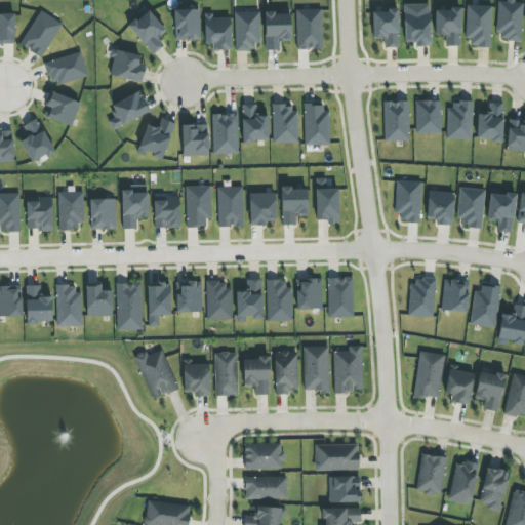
[(521,41),(522,3),(497,2),(496,33),(502,33),(501,41),(521,41)]
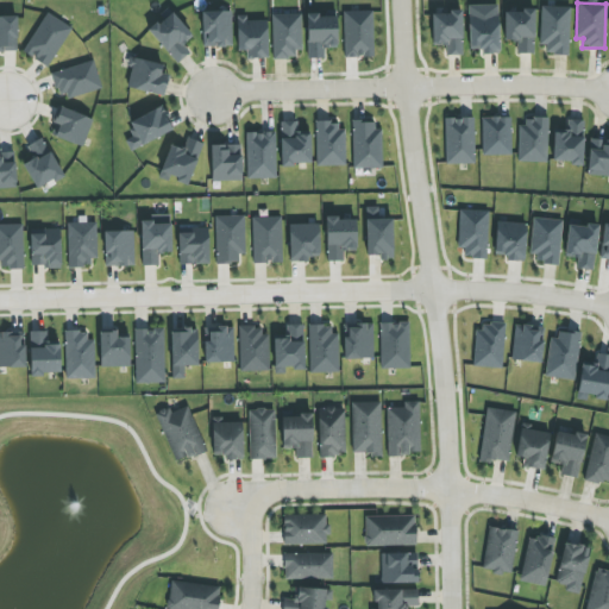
[(569,55),(570,7),(542,7),(541,55),(569,55)]
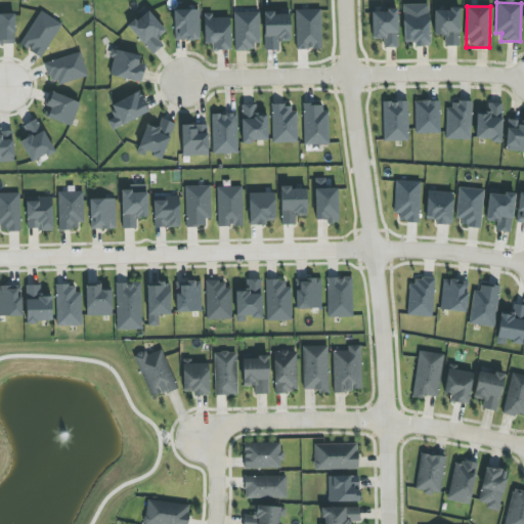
[(164,46),(158,38),(166,32),(148,9),(128,26),(150,55),(164,46)]
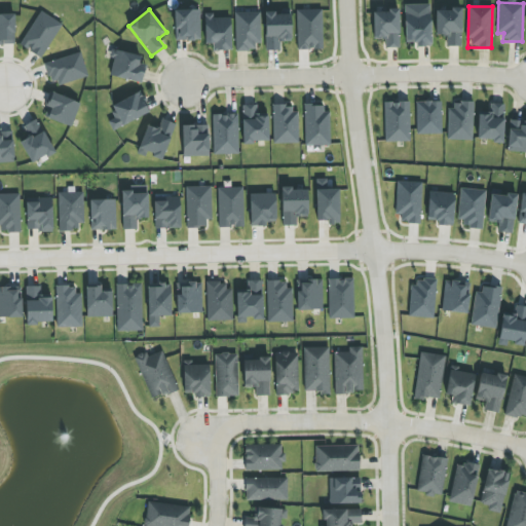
[(200,9),(175,10),(176,41),(200,40),(200,9)]
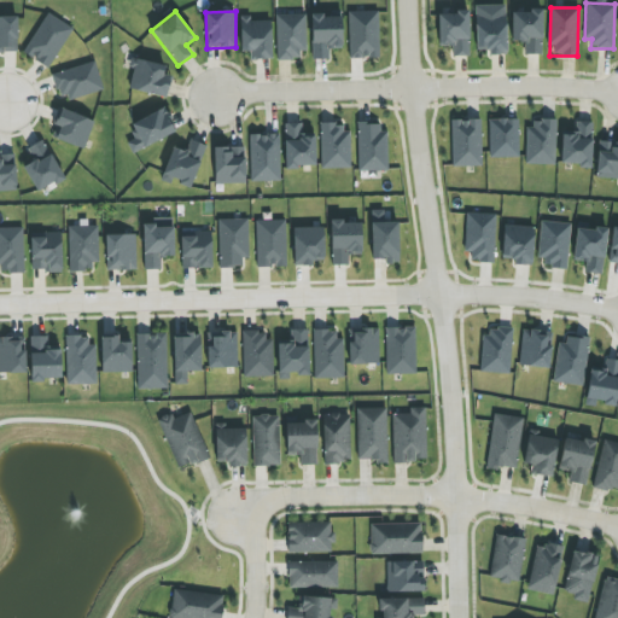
[(380,58),(379,11),(349,12),(350,59),(380,58)]
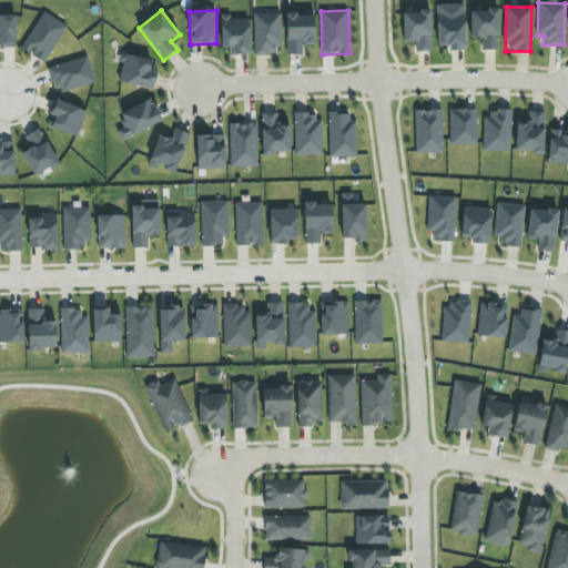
[(470,10),(470,39),(483,39),(483,50),(498,50),(499,10),(470,10)]
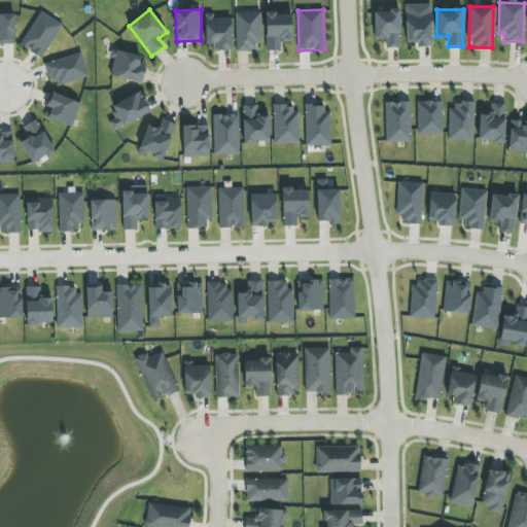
[(374,39),(386,39),(386,48),(400,48),(399,10),(374,10),(374,39)]
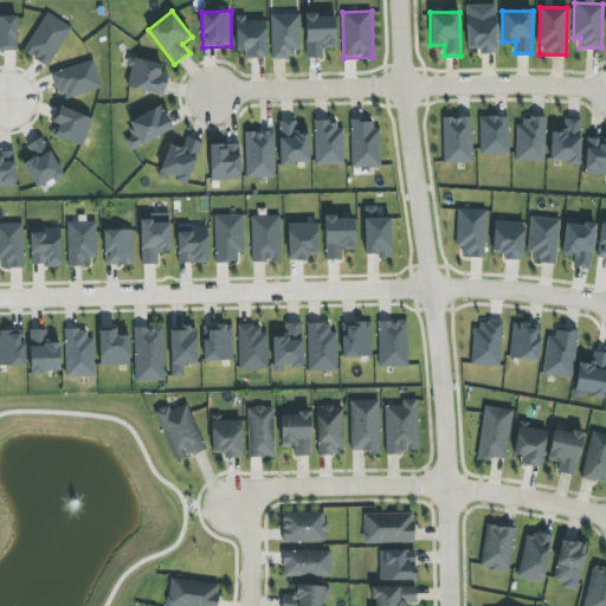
[(466,12),(468,50),(478,49),(479,55),(497,53),(496,15),(476,17),(476,12),(466,12)]
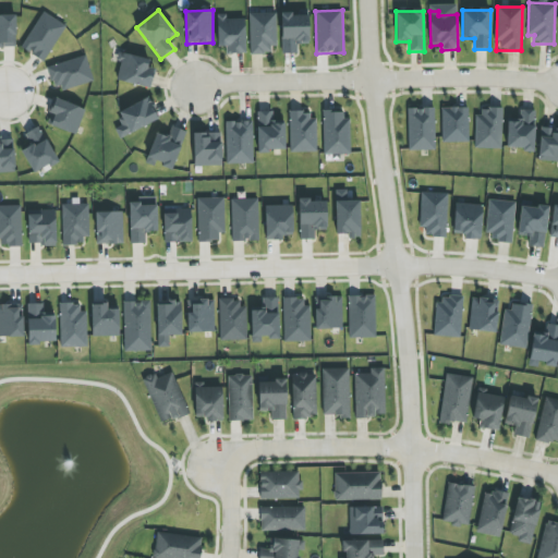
[(67,26),(44,12),(21,47),(44,62),(67,26)]
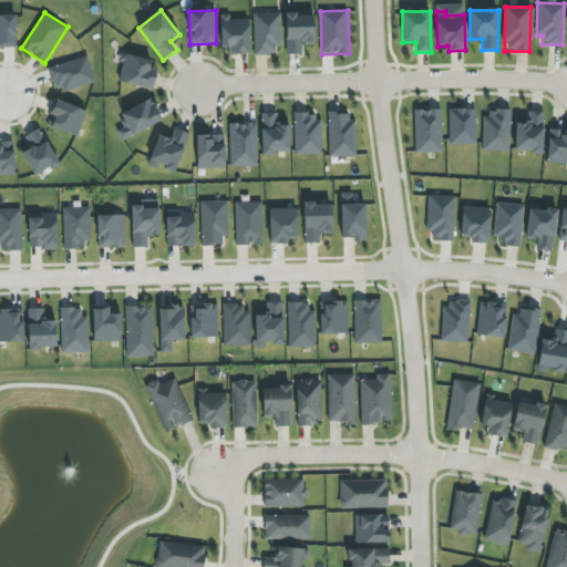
[(280,13),(254,13),(255,55),(274,55),(272,47),(281,47),(280,13)]
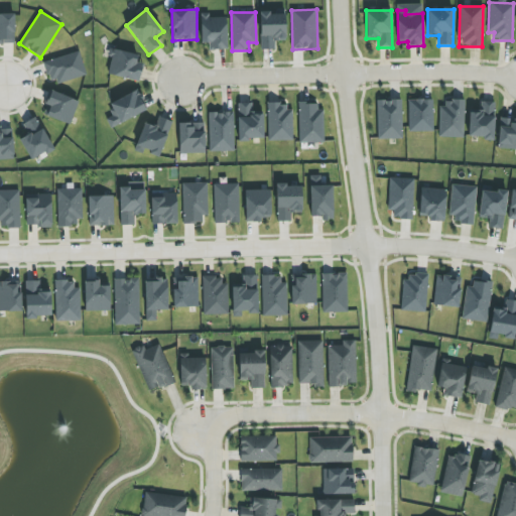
[(261,49),(274,49),(274,41),(285,40),(285,12),(260,13),(261,49)]
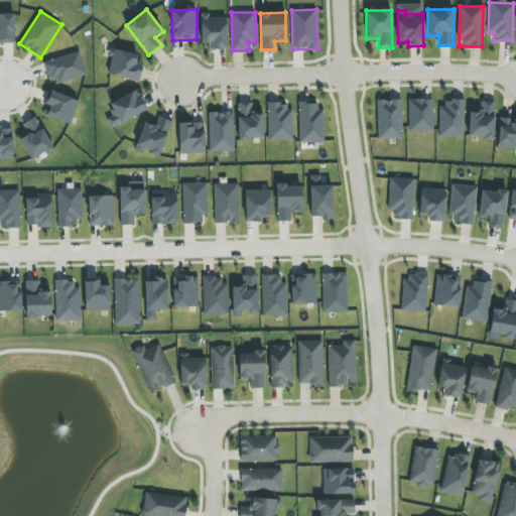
[(14,14),(0,13),(0,43),(15,44),(14,14)]
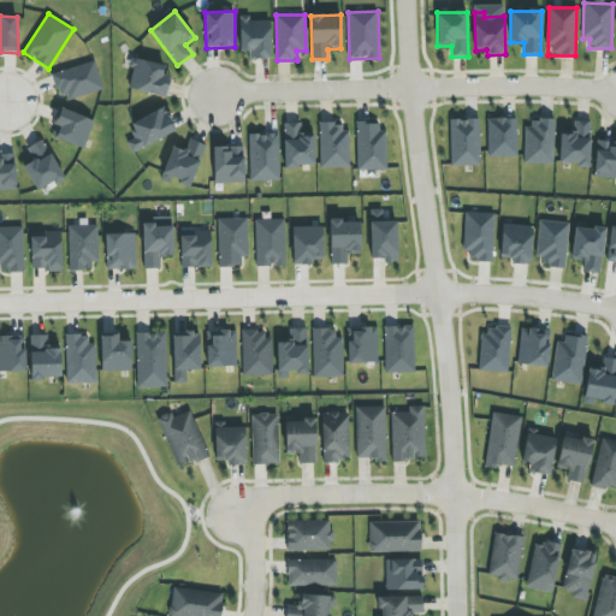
[(241,52),(249,51),(249,59),(271,59),(271,18),(240,19),(241,52)]
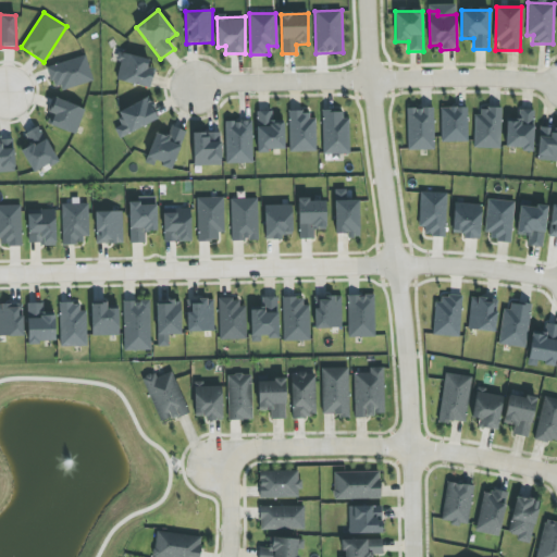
[(149,88),(155,69),(147,66),(149,60),(122,52),(114,79),(149,88)]
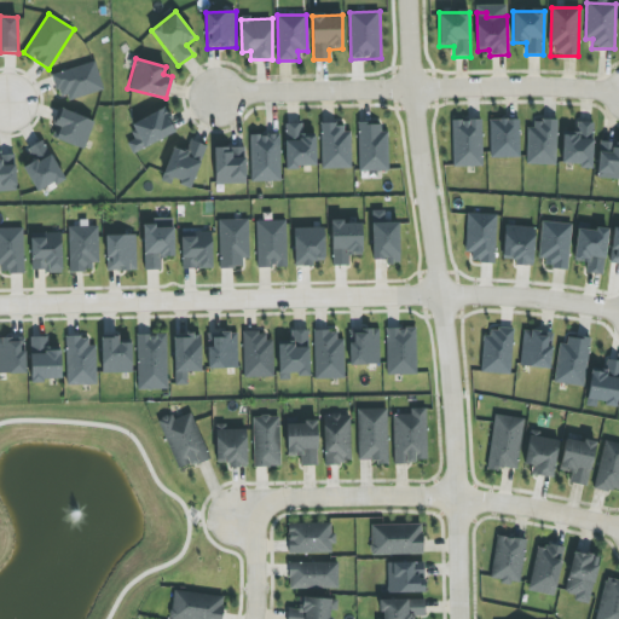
[(63,102),(104,91),(96,62),(55,74),(63,102)]
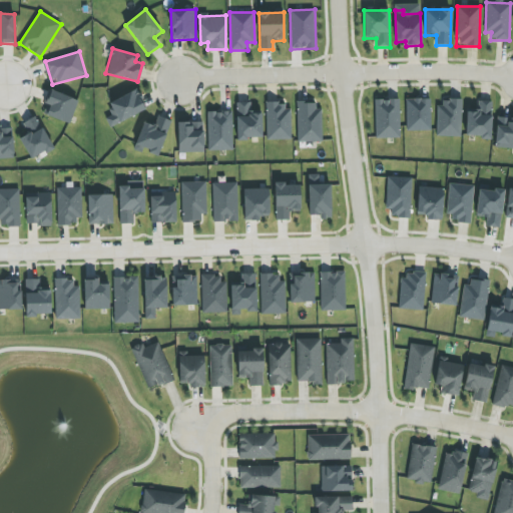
[(47,115),(69,124),(78,100),(51,90),(45,103),(50,105),(47,115)]
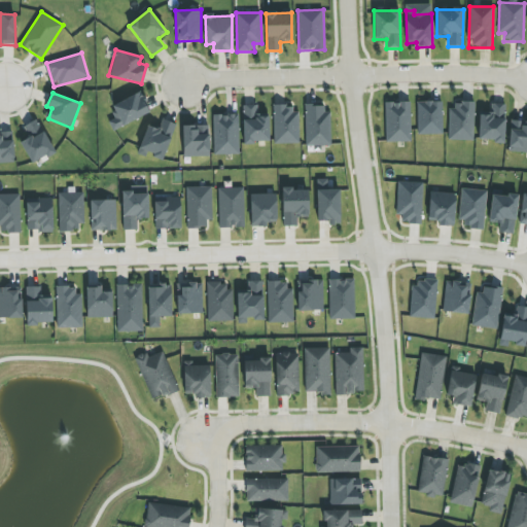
[(111,103),(115,118),(109,120),(111,128),(149,115),(143,94),(111,103)]
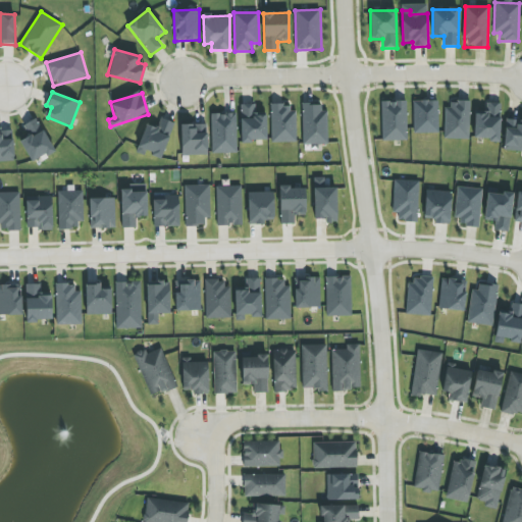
[(381,141),(407,141),(406,101),(381,101),(381,141)]
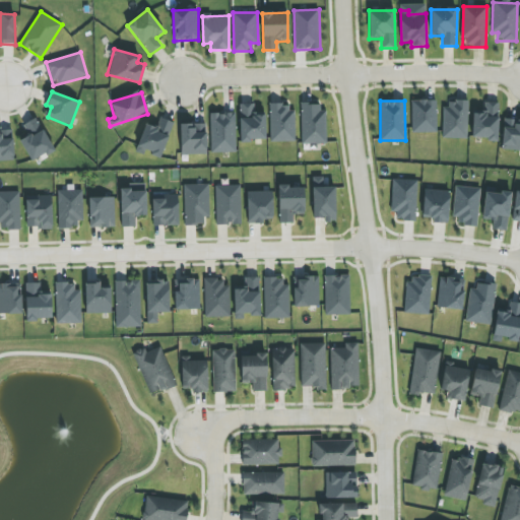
[(412,133),(437,132),(436,101),(411,101),(412,133)]
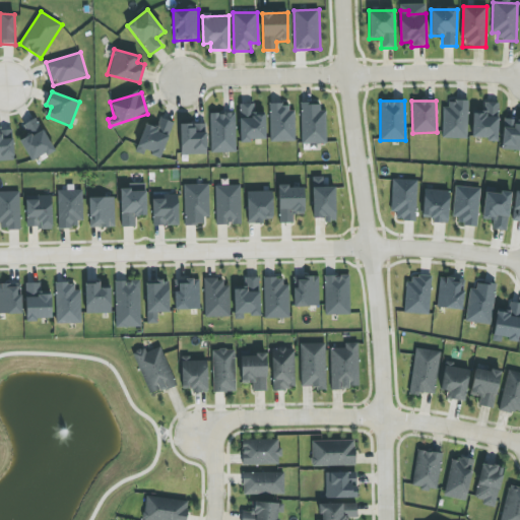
[(468,103),(443,103),(442,138),(467,138),(468,103)]
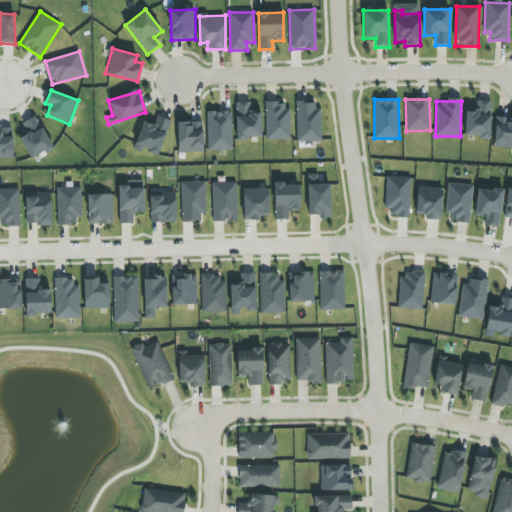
[(465,111),(464,137),(489,138),(491,101),(475,101),(475,111),(465,111)]
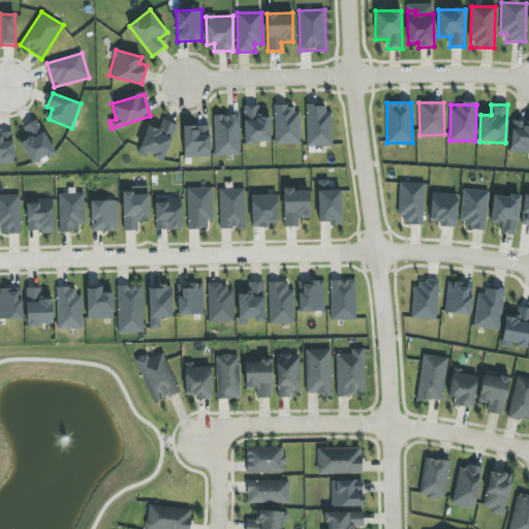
[(271,141),(270,117),(259,118),(258,105),(244,105),(245,146),(254,146),(254,142),(271,141)]
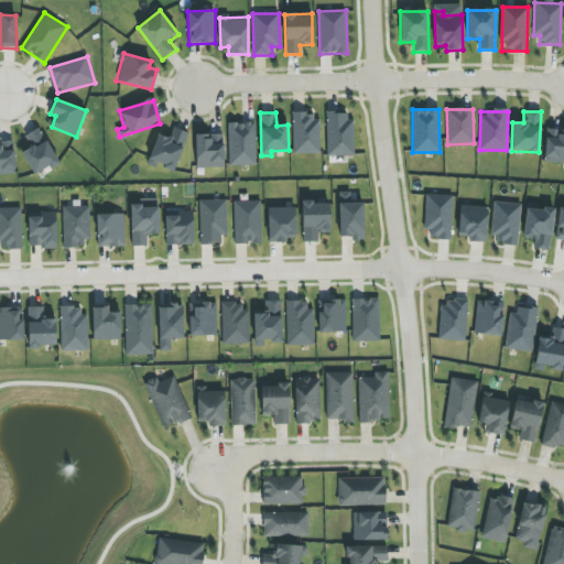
[(293,153),(318,153),(318,112),(292,114),(293,153)]
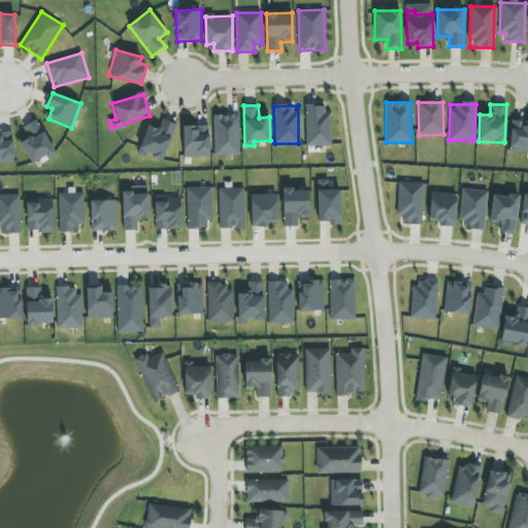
[(331,145),(330,105),(305,105),(306,146),(331,145)]
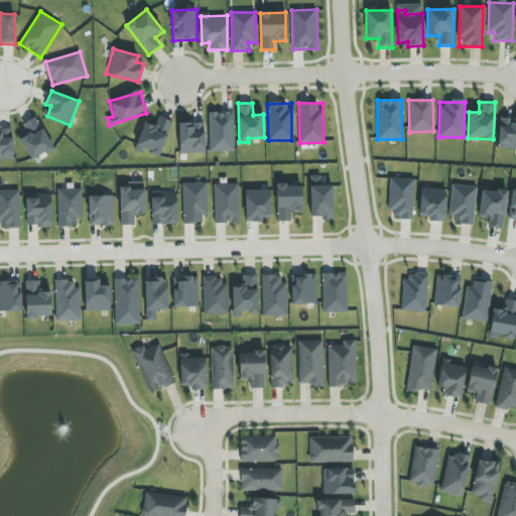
[(209,151),(234,151),(234,112),(209,113),(209,151)]
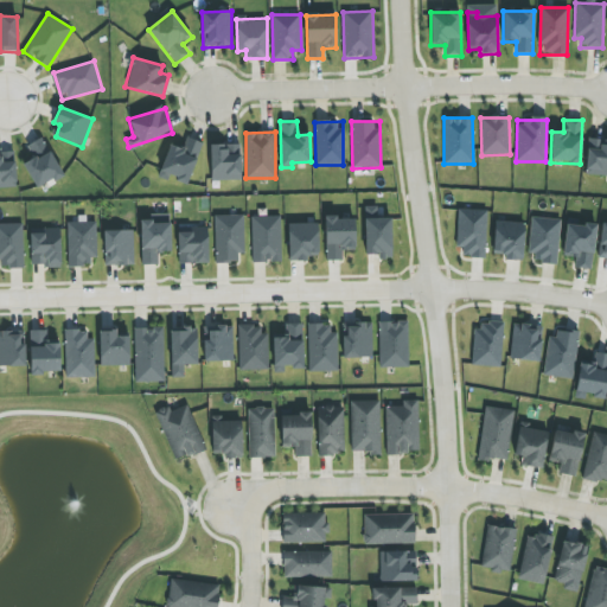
[(63,176),(42,138),(26,146),(33,158),(24,164),(37,190),(63,176)]
